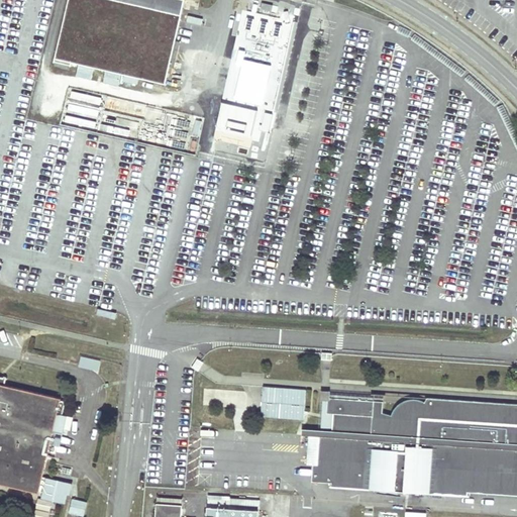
[(181,0),(64,0),(53,55),(163,82),(181,0)]
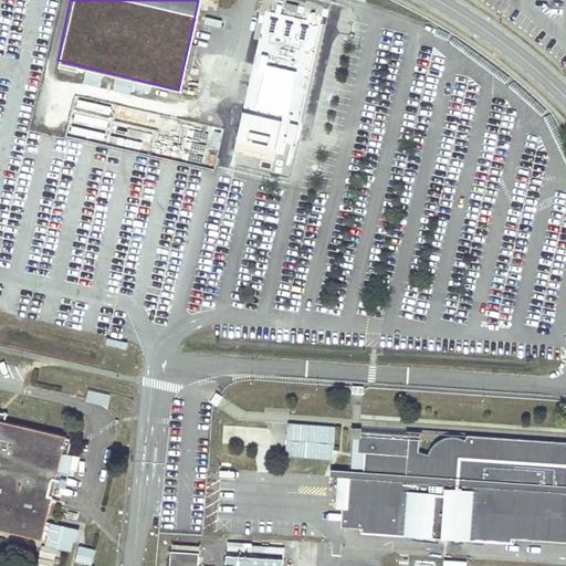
[(323,23),(265,10),(231,165),(290,177),(323,23)]
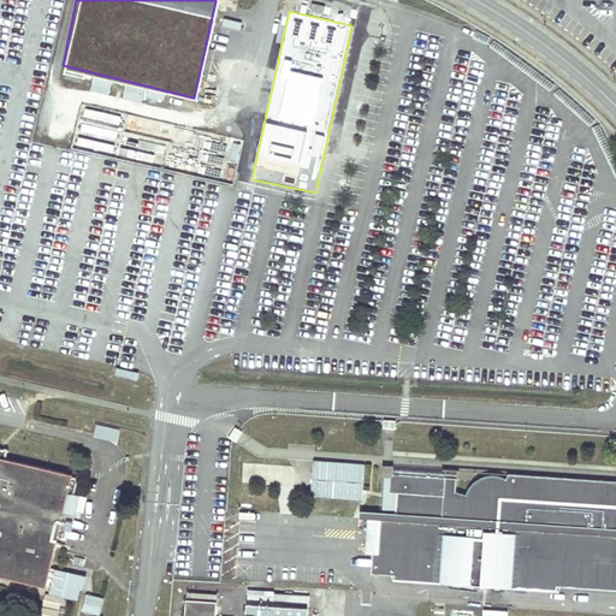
[(235,185),(246,140),(82,102),(72,148),(235,185)]
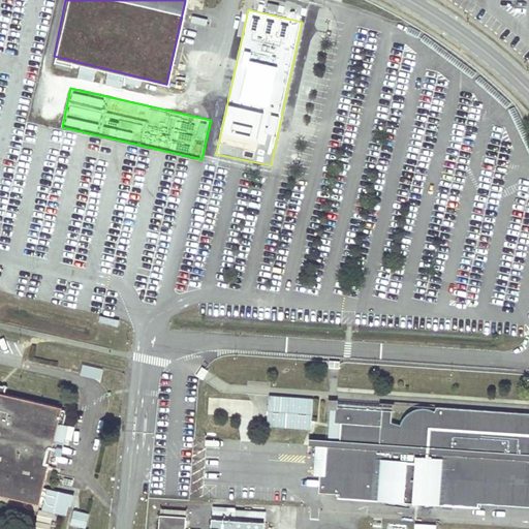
[(84,365),(81,375),(100,380),(103,369),(84,365)]
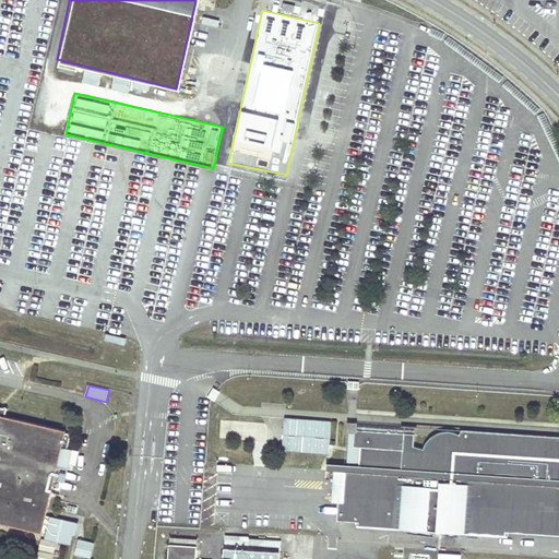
[(0,523),(43,533),(44,530),(48,531),(46,539),(70,545),(75,523),(47,516),(56,478),(66,480),(70,462),(75,463),(79,450),(62,447),(67,431),(7,417),(9,408),(0,406),(0,523)]
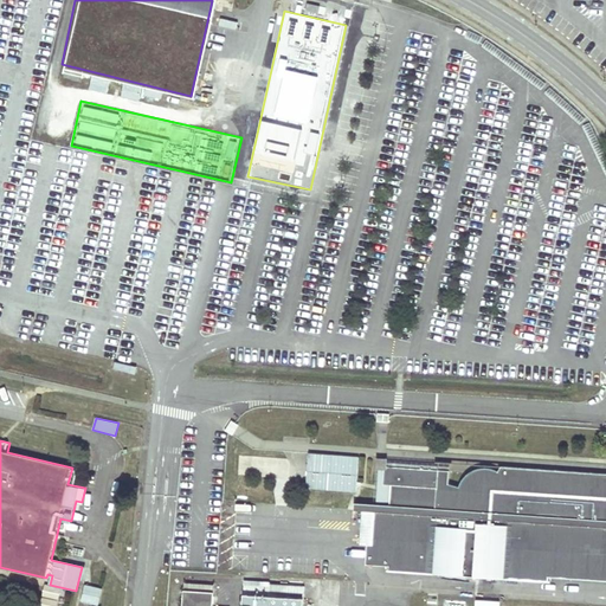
[(359,457),(308,453),(305,489),(356,492),(359,457)]
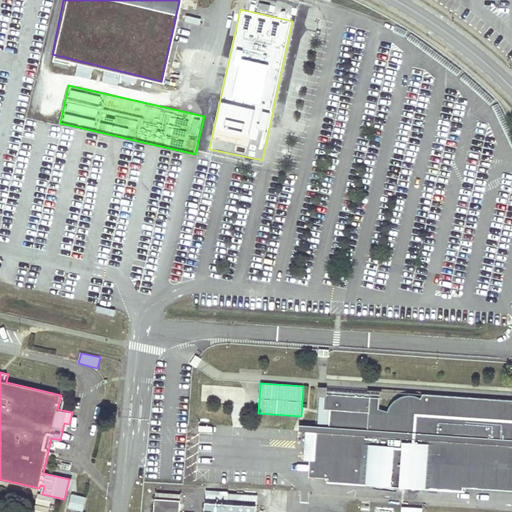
[(419,396),(422,392),(318,385),(315,425),(300,424),(300,429),(315,430),(321,430),(322,425),(328,425),(329,408),(322,407),(323,392),(378,396),(378,406),(386,408),(387,407),(387,406),(388,404),(389,403),(389,402),(390,401),(391,400),(392,399),(393,398),(394,397),(395,396),(397,396),(398,395),(399,394),(400,394),(402,394),(403,393),(404,393),(406,393),(407,393),(408,393),(410,393),(411,393),(412,393),(414,393),(415,394),(416,394),(418,395),(419,395),(419,396)]
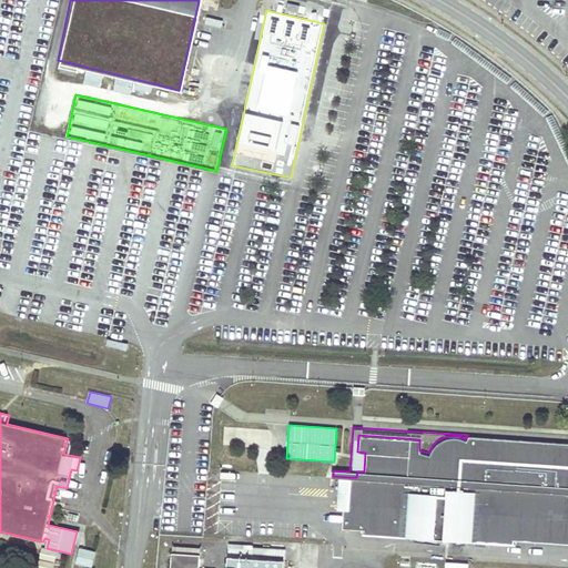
[(419,439),(358,435),(357,452),(365,453),(364,472),(357,472),(356,477),(350,477),(347,508),(343,507),(341,527),(363,528),(363,533),(513,544),(513,539),(567,543),(567,442),(468,435),(465,439),(465,438),(464,438),(462,437),(460,437),(459,436),(457,436),(456,436),(455,436),(453,436),(452,436),(450,436),(448,436),(447,436),(446,437),(444,437),(443,437),(442,438),(440,439),(438,439),(437,440),(436,442),(435,443),(434,444),(433,445),(432,446),(432,447),(430,448),(429,450),(429,452),(428,453),(419,450),(419,439)]
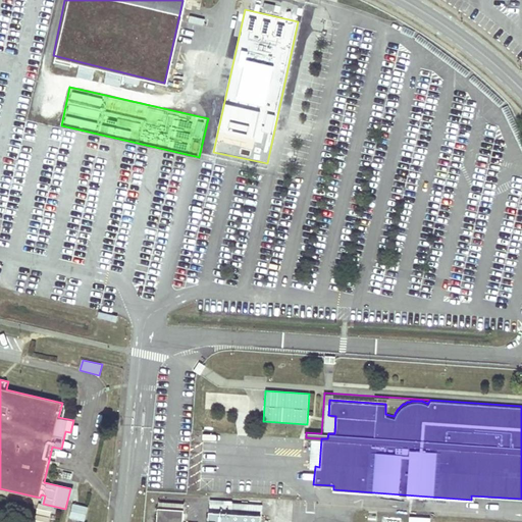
[(89,506),(74,503),(71,517),(86,520),(89,506)]
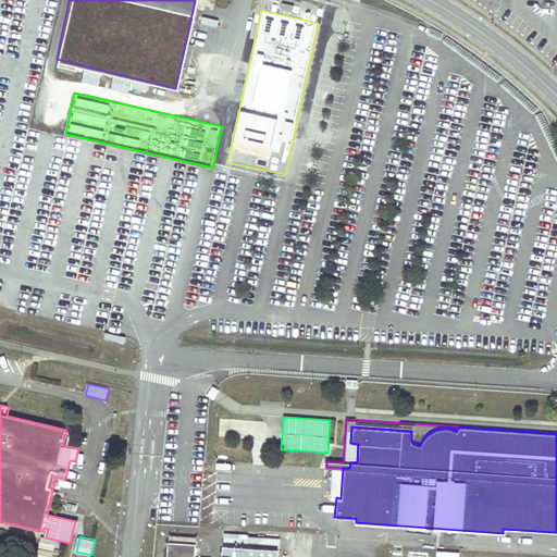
[(190,556),(193,543),(164,541),(162,556),(190,556)]
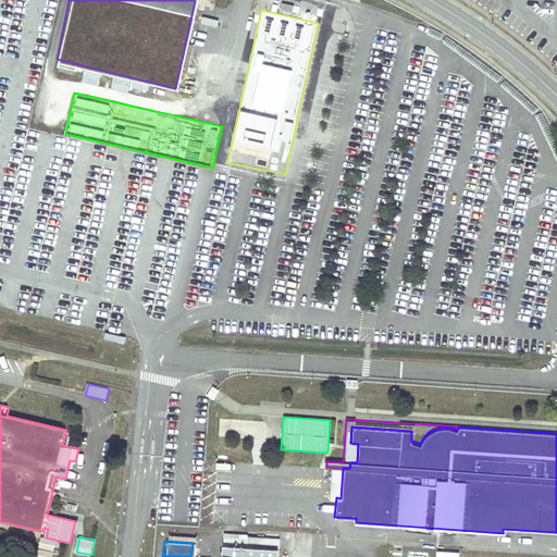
[(276,556),(277,548),(222,545),(221,556),(276,556)]
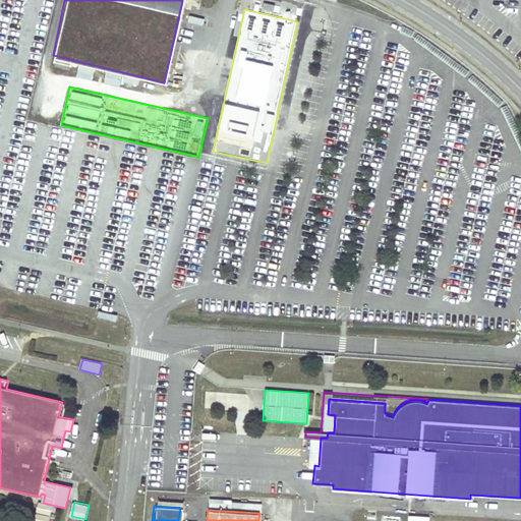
All buildings are outlined.
